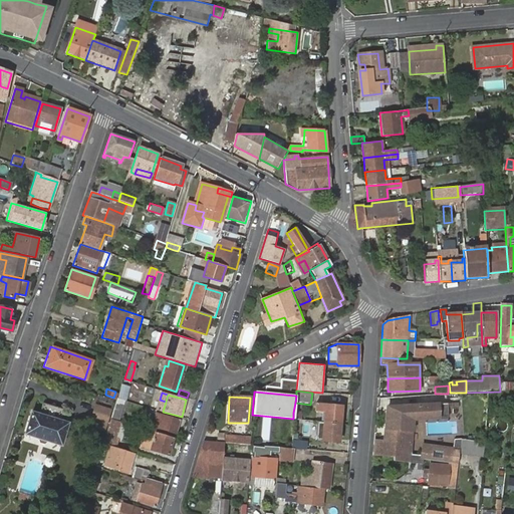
[(116,401),(110,419),(119,421),(125,400),(117,398),(116,401)]
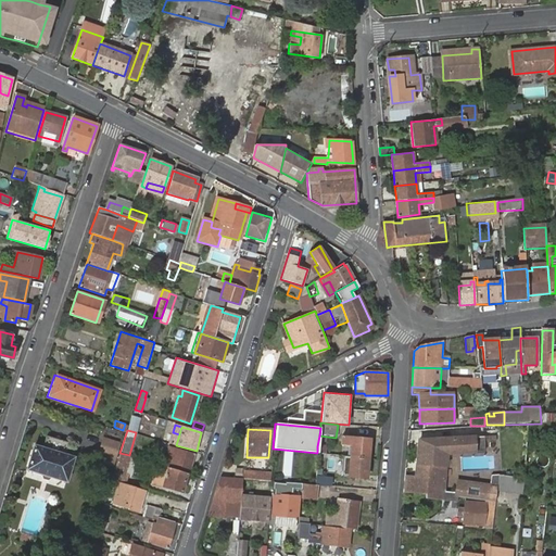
[(426,498),(443,501),(458,502),(458,497),(494,503),(496,491),(497,485),(490,484),(456,479),(454,493),(445,492),(449,456),(476,454),(476,436),(416,439),(413,477),(404,476),(403,493),(426,494),(426,498)]
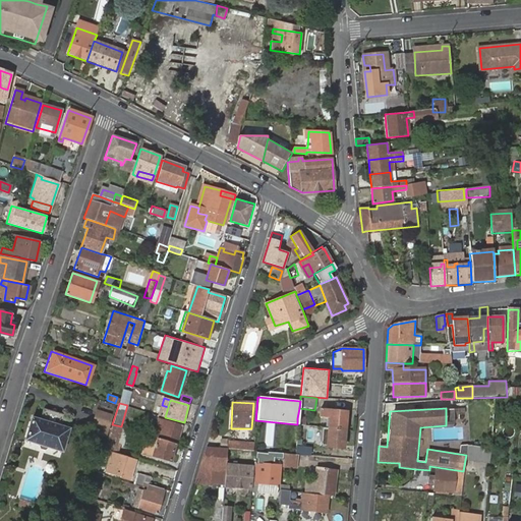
[(112,415),(96,409),(89,433),(105,438),(112,415)]
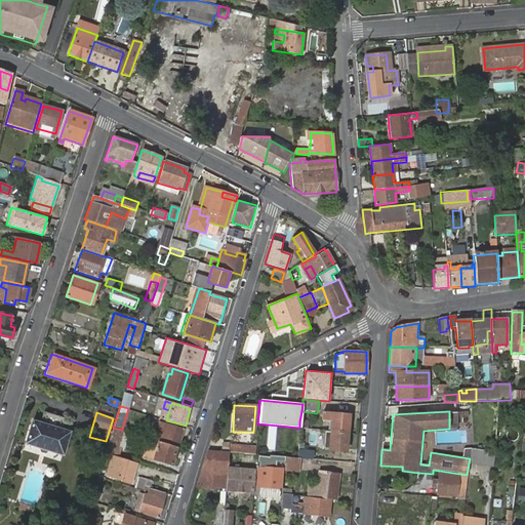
[(330,431),(347,432),(349,420),(346,419),(347,414),(332,412),(322,412),(321,422),(331,422),(330,431)]
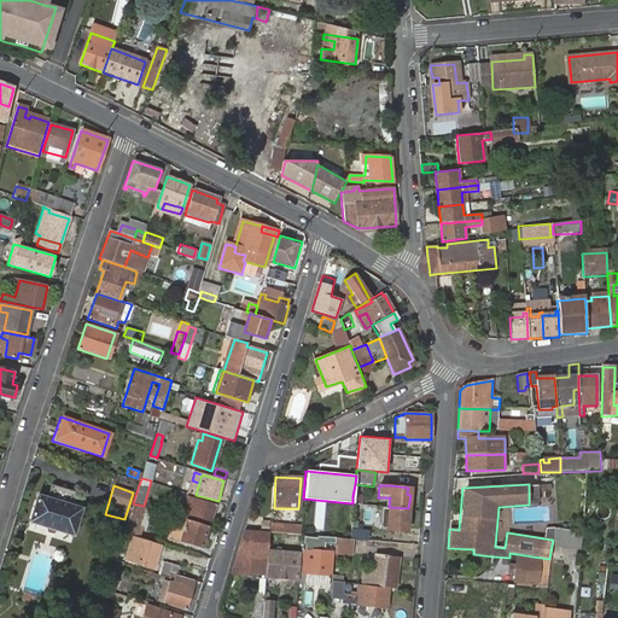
[(60,502),(54,501),(36,495),(29,520),(47,526),(53,528),(71,534),(80,508),(60,502)]
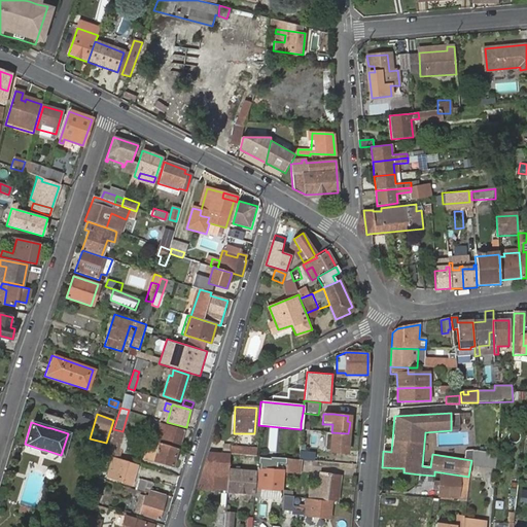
[(177,448),(179,448),(185,430),(161,423),(154,441),(160,443),(177,448)]
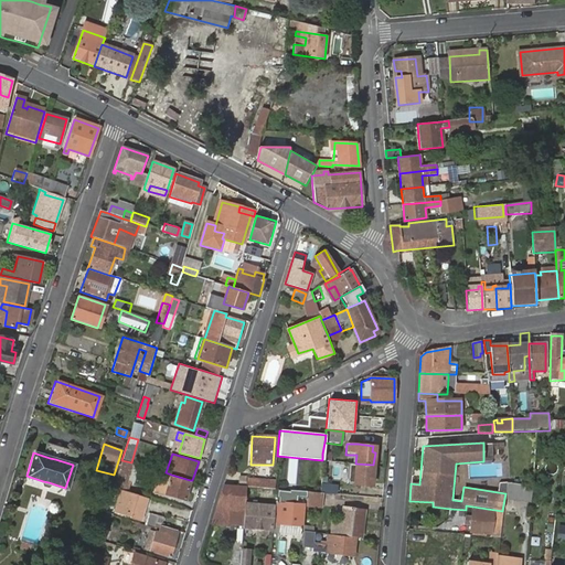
[(121,460),(113,486),(128,490),(130,481),(127,481),(132,462),(131,462),(121,460)]
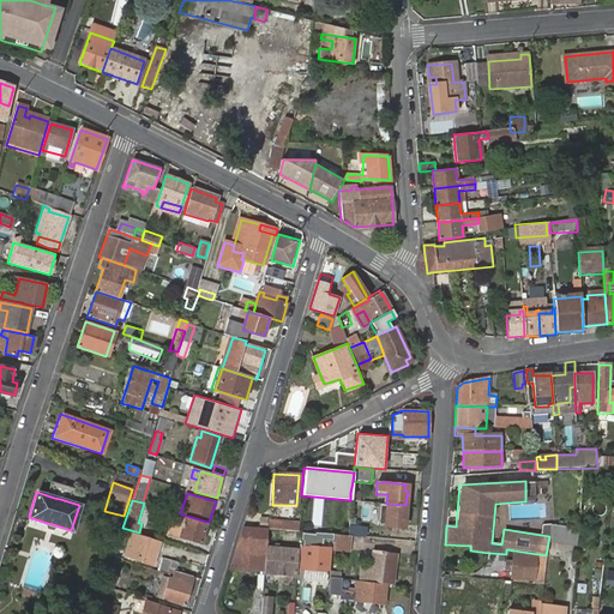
[(404,523),(405,505),(386,504),(384,527),(401,528),(402,522),(404,523)]
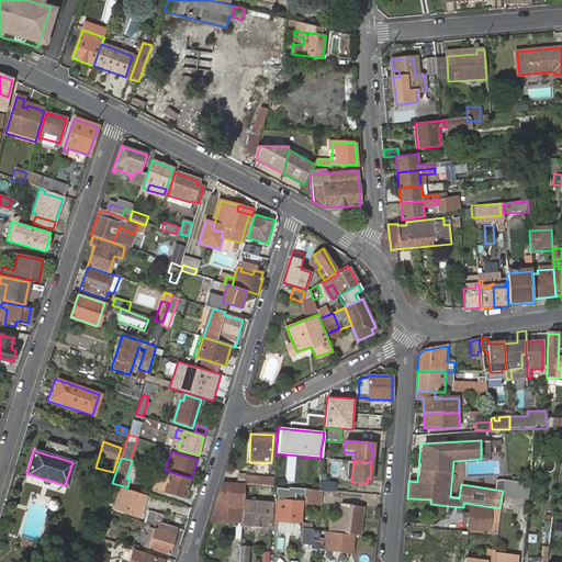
[(189,478),(170,472),(165,492),(183,497),(189,478)]
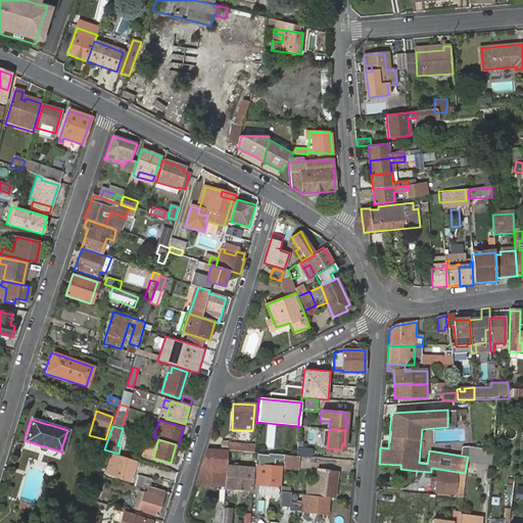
[(462,446),(461,456),(468,457),(467,462),(492,465),(493,450),(462,446)]
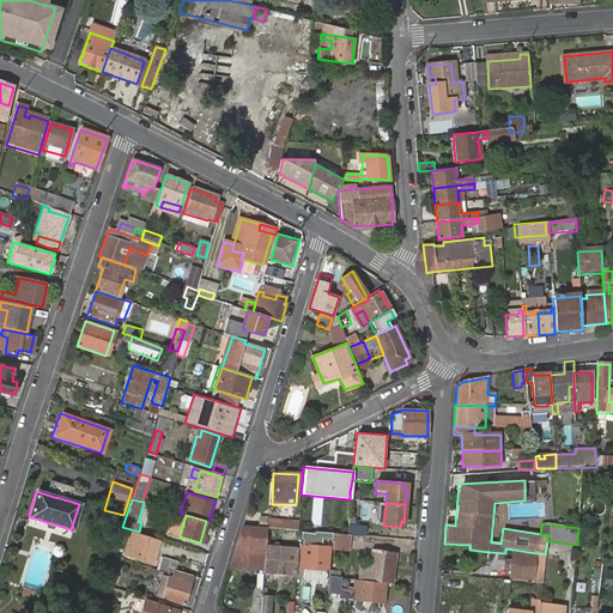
[(353,525),(347,525),(347,526),(346,533),(349,534),(364,535),(364,526),(353,525)]
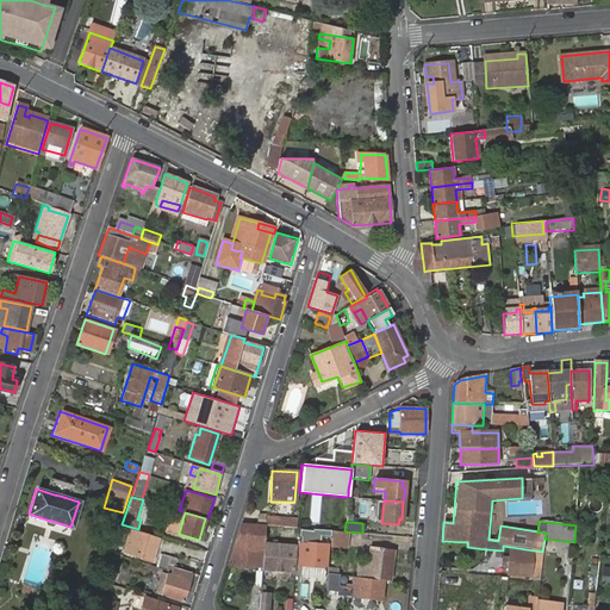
[(266,526),(242,523),(230,561),(247,564),(247,559),(248,548),(260,549),(260,560),(263,560),(263,551),(265,541),(266,526)]
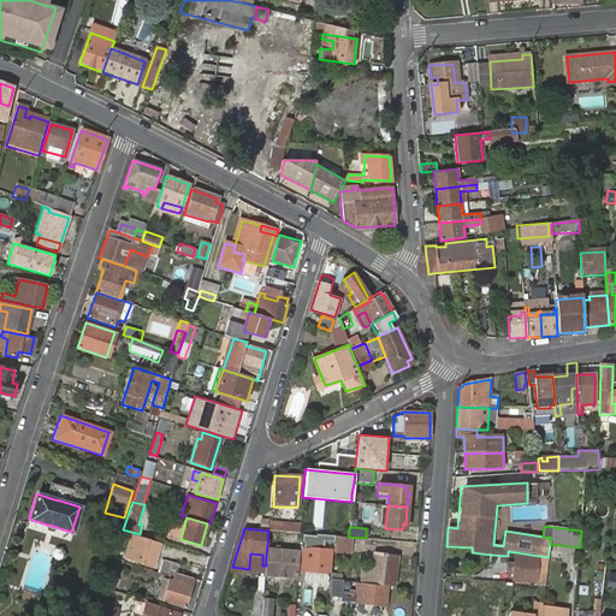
[(321,534),(315,534),(314,537),(303,537),(302,544),(314,545),(315,540),(320,542),(321,534)]
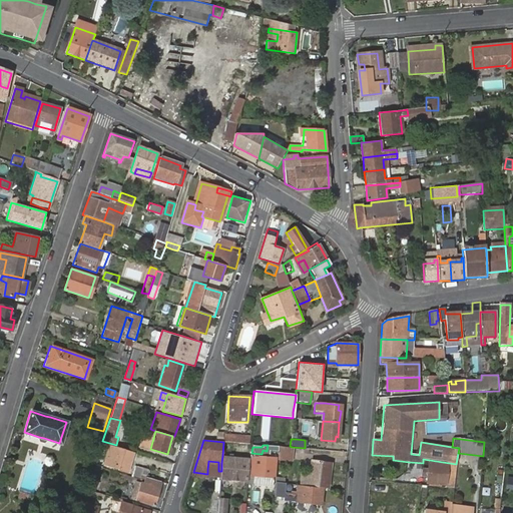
[(292,447),(290,446),(279,446),(278,459),(291,460),(292,447)]
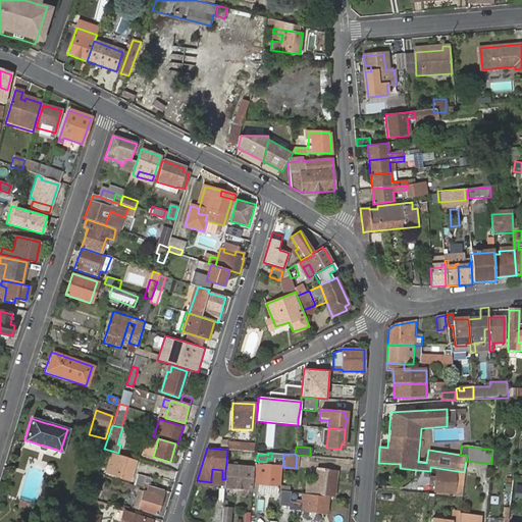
[(111,464),(109,471),(120,475),(119,477),(131,480),(137,461),(119,455),(116,466),(111,464)]
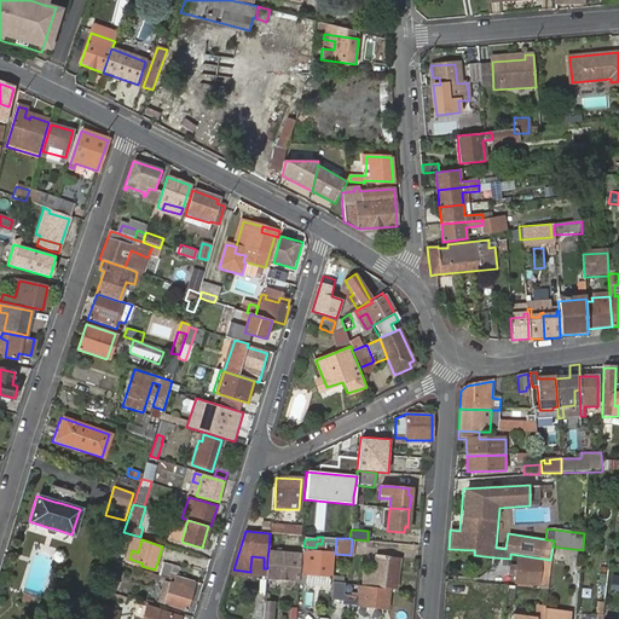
[(287,550),(268,549),(267,559),(267,568),(266,579),(271,579),(296,582),(299,551),(293,551),(293,559),(287,559),(287,550)]
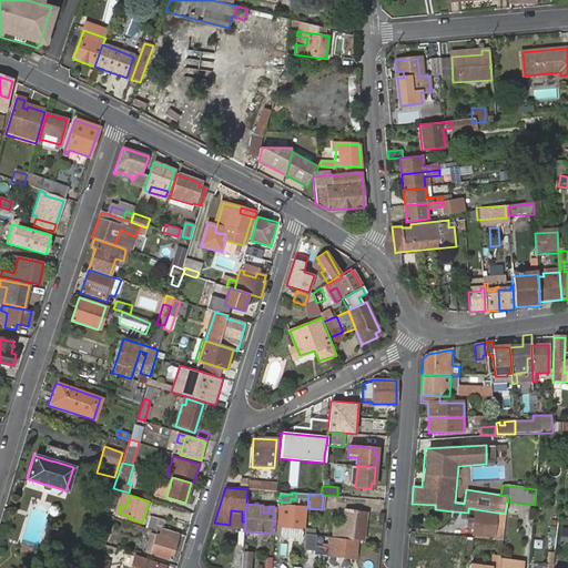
[(305,507),(277,505),(275,525),(304,527),(305,507)]
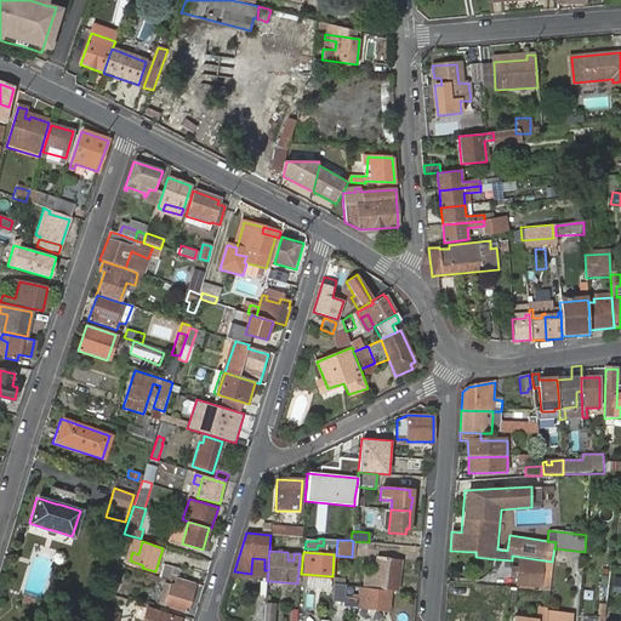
[(391,590),(397,591),(400,559),(377,557),(375,575),(365,574),(364,586),(391,590)]
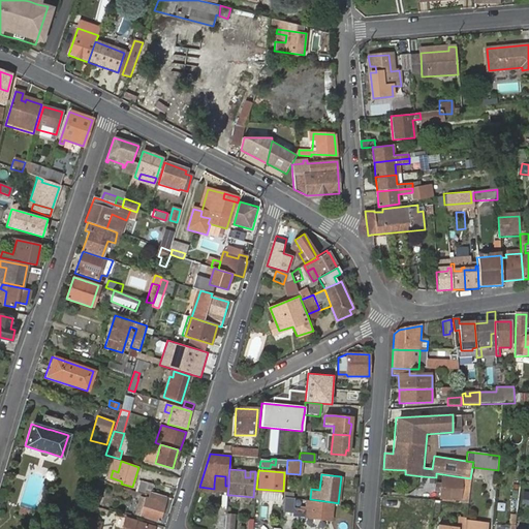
[(214,485),(225,486),(225,476),(215,475),(214,485)]
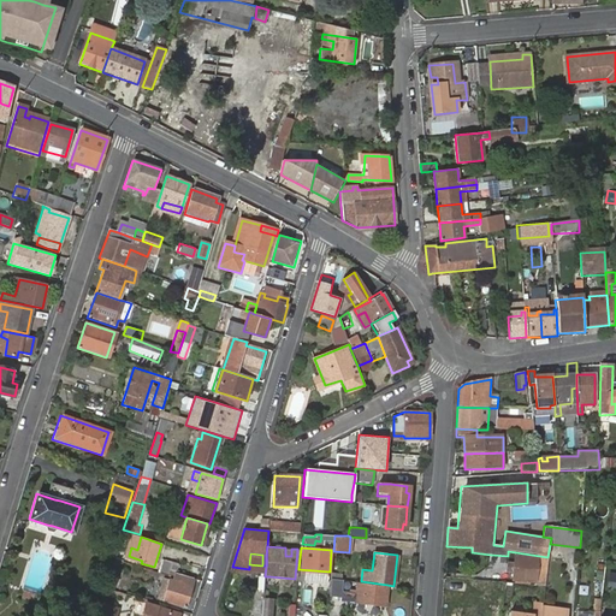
[(514,580),(544,585),(548,557),(538,556),(538,560),(517,557),(514,580)]
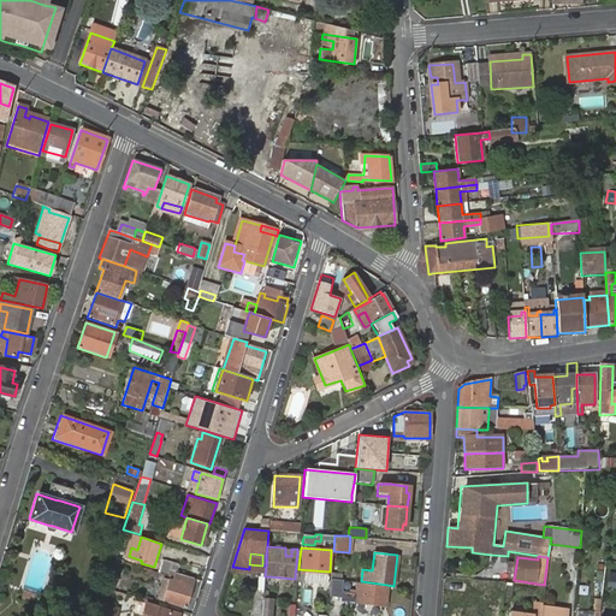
[(116,558),(113,566),(120,568),(123,561),(116,558)]
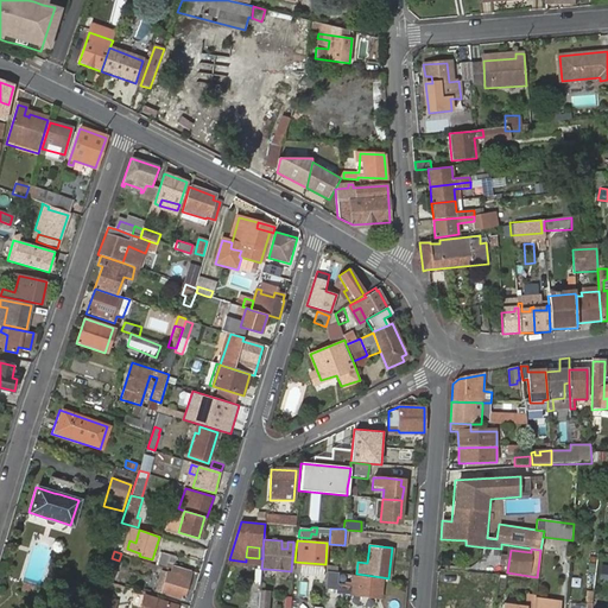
[(183,599),(191,570),(176,565),(175,570),(173,572),(162,569),(156,590),(183,599)]
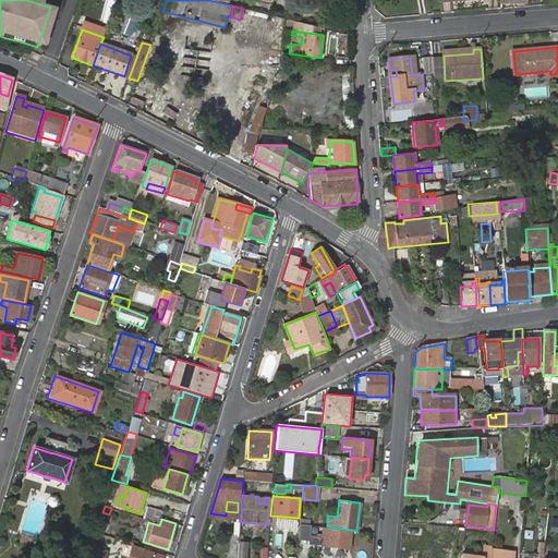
[(307,538),(308,519),(299,519),(298,538),(307,538)]
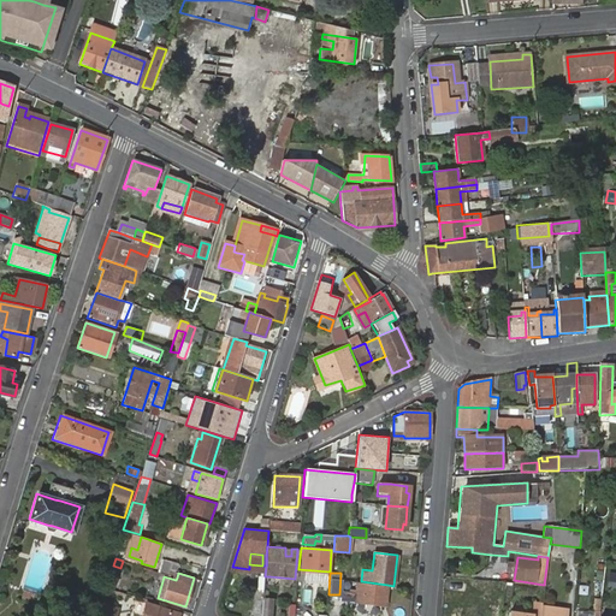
[(388,585),(361,581),(357,581),(356,592),(349,592),(348,602),(354,603),(354,605),(380,608),(381,597),(386,598),(388,585)]
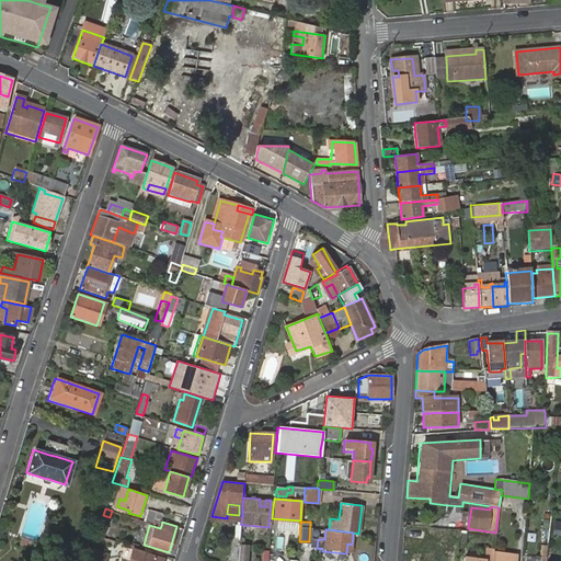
[(238,560),(239,545),(240,536),(232,536),(229,560),(238,560)]
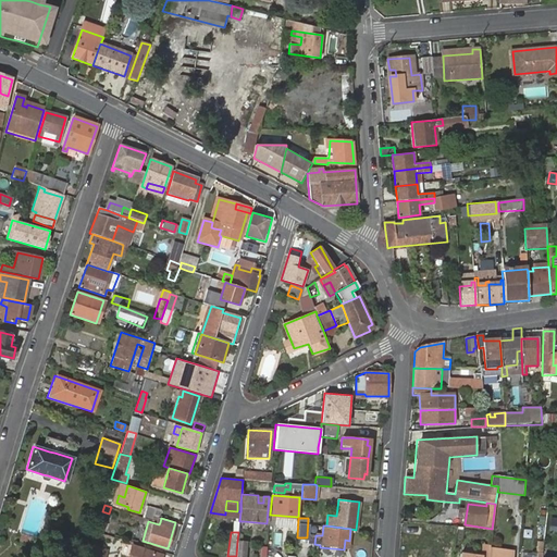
[(107,537),(102,549),(110,553),(113,540),(107,537)]
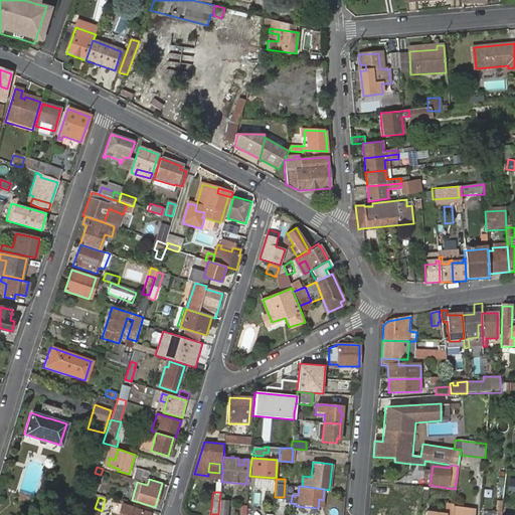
[(218,514),(226,514),(227,501),(219,500),(218,514)]
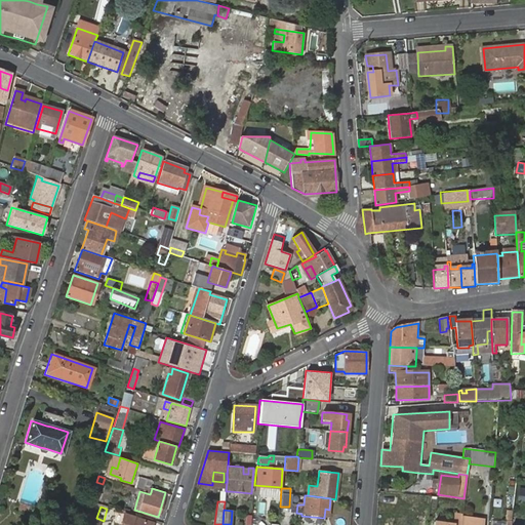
[(130,516),(126,524),(152,524),(153,523),(130,516)]
